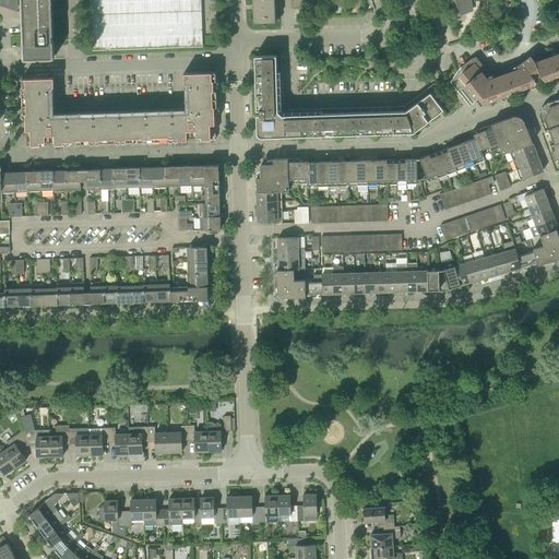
[(22,0),(25,59),(54,58),(51,0),(22,0)]
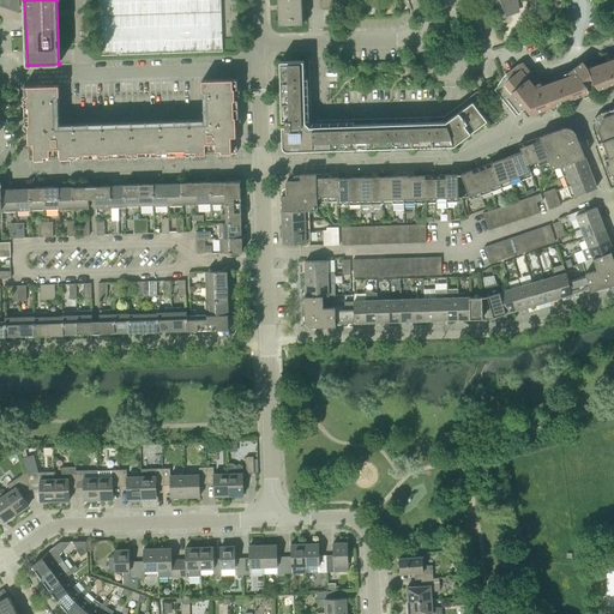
[(277,0),(278,25),(304,24),(302,10),(301,0),(277,0)]
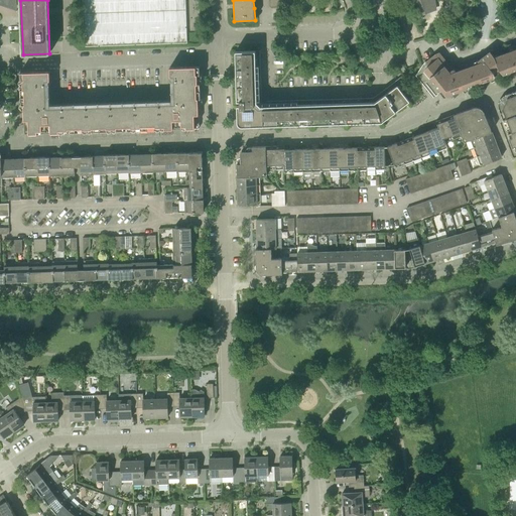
[(409,0),(411,6),(416,5),(422,15),(434,11),(434,8),(436,6),(434,0),(409,0)]
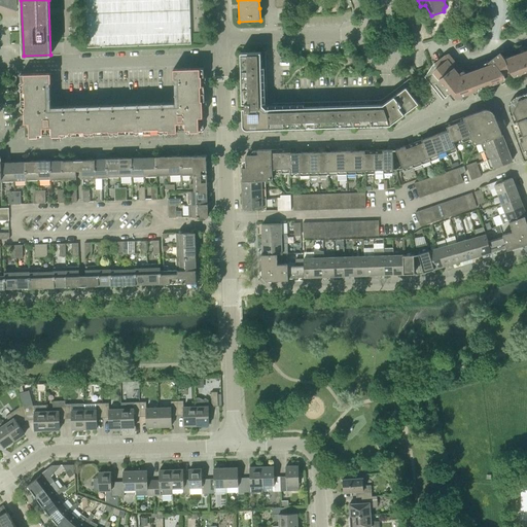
[(526,46),(524,48),(525,50),(504,59),(500,53),(485,65),(478,66),(476,66),(477,69),(465,73),(462,71),(448,55),(445,56),(435,64),(434,64),(433,73),(447,91),(449,90),(456,98),(472,92),(475,94),(481,90),(488,86),(500,81),(500,77),(510,70),(514,76),(517,78),(521,74),(521,73),(526,71),(526,46)]
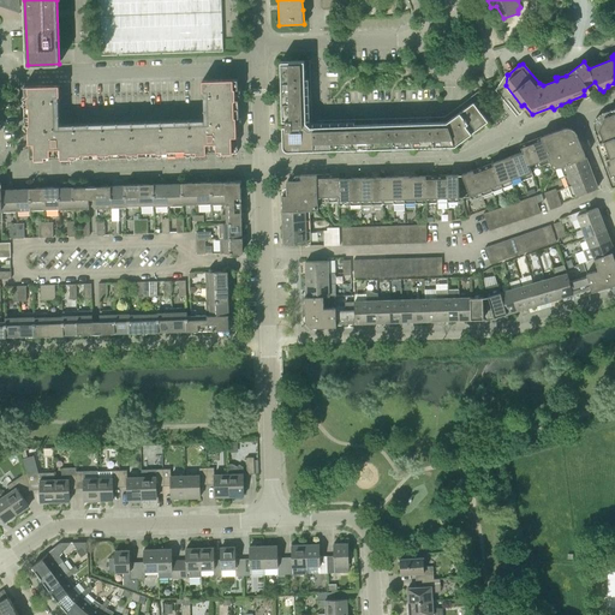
[(338,150),(357,149),(376,149),(395,148),(413,148),(433,147),(454,147),(471,133),(488,121),(483,113),(484,112),(472,96),(459,106),(445,117),(431,117),(413,118),(394,118),(375,119),(356,119),(338,120),(318,120),(312,126),(311,126),(306,123),(306,120),(311,114),(311,97),(310,79),(310,60),(280,61),(281,79),(281,97),(282,115),(282,145),(284,145),(288,150),(288,151),(318,150),(338,150)]
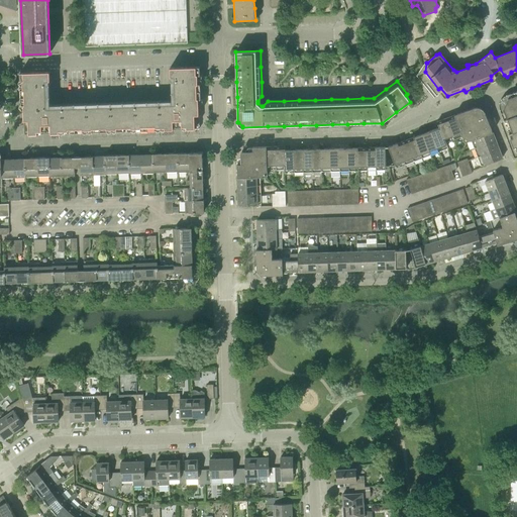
[(174,129),(187,129),(199,128),(199,104),(203,104),(203,99),(202,99),(202,84),(203,84),(202,75),(200,75),(200,67),(186,67),(170,68),(172,100),(50,104),(49,85),(50,85),(49,72),(20,73),(20,81),(18,81),(18,90),(19,90),(19,105),(19,110),(24,110),(24,134),(50,133),(50,135),(59,135),(68,135),(68,134),(83,134),(83,135),(92,134),(107,133),(107,134),(117,134),(117,133),(132,132),(132,133),(141,133),(141,132),(156,131),(156,132),(166,132),(166,131),(174,131),(174,129)]
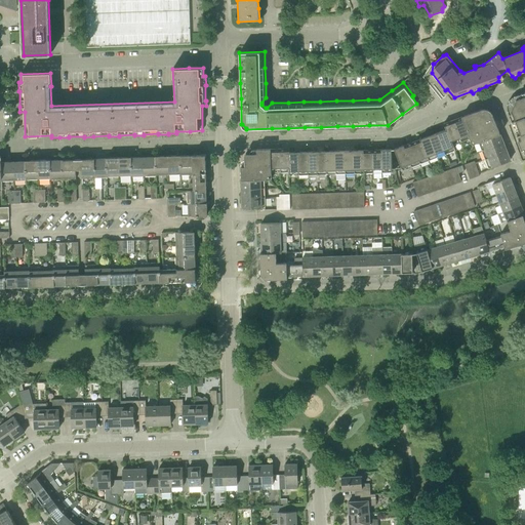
[(524,92),(524,93),(524,94),(524,96),(516,101),(511,110),(515,120),(512,121),(517,136),(524,133),(524,92)]
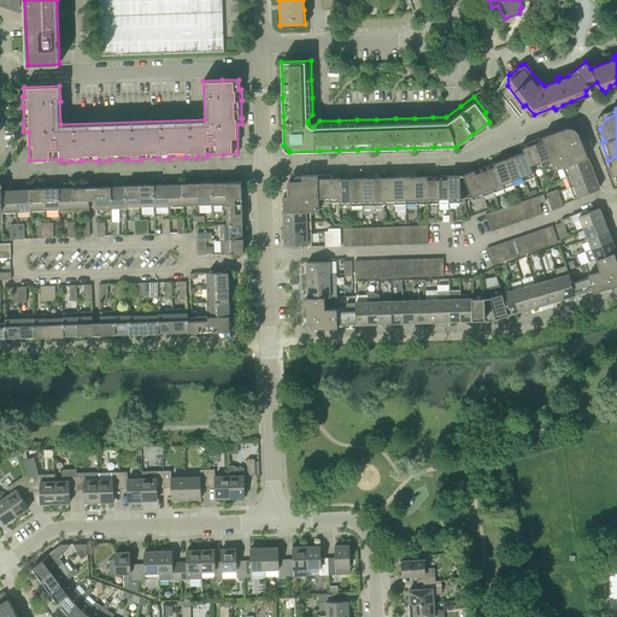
[(563,168),(588,158),(580,135),(579,134),(576,131),(574,129),(573,129),(570,128),(569,128),(565,128),(542,137),(552,163),(554,169),(556,169),(557,170),(563,168)]
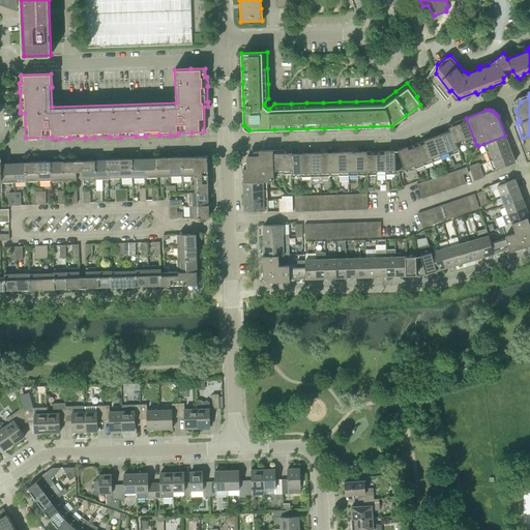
[(465,143),(474,140),(466,118),(458,121),(465,143)]
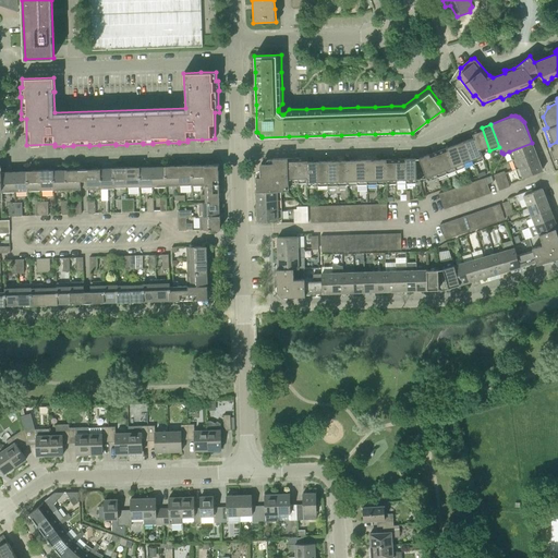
[(482,154),(489,150),(482,128),(472,132),(474,137),(482,154)]
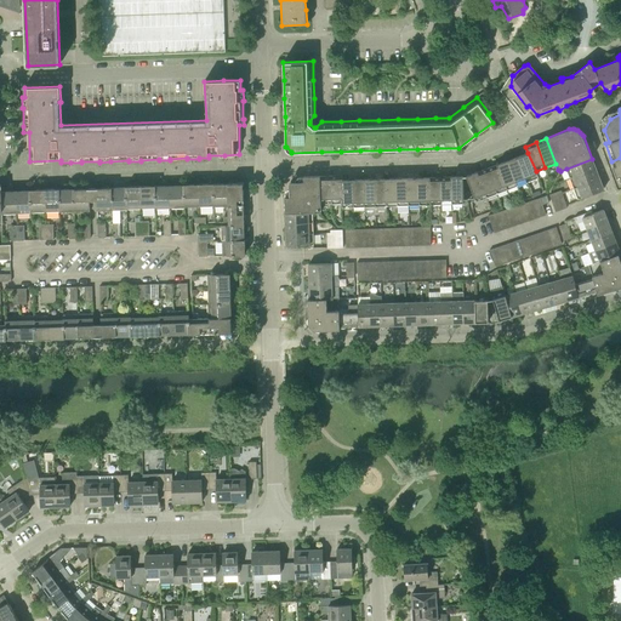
[(539,178),(536,171),(528,153),(518,157),(528,182),(539,178)]
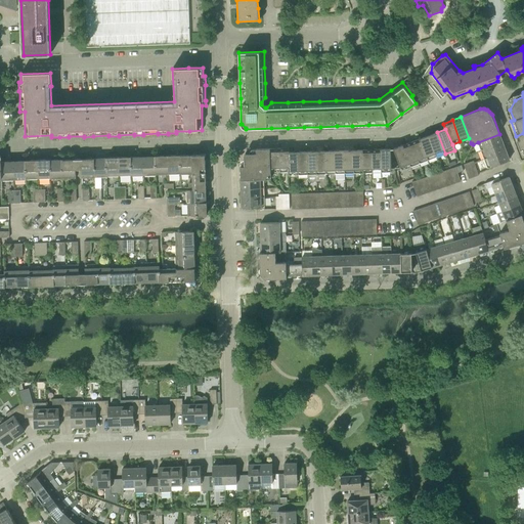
[(436,158),(445,154),(437,132),(428,135),(436,158)]
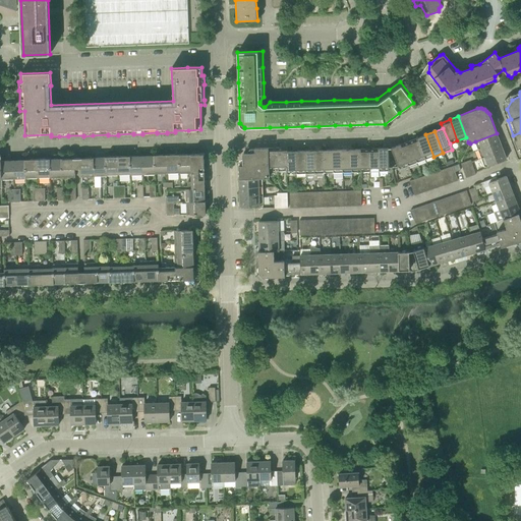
[(478,150),(500,141),(497,133),(475,141),(478,150)]
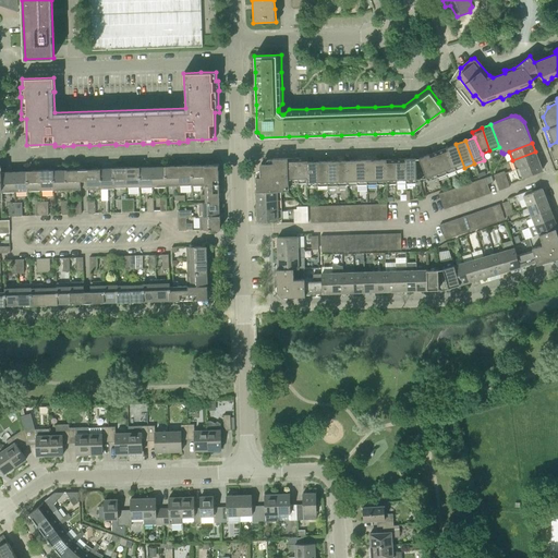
[(456,171),(464,168),(456,144),(447,148),(456,171)]
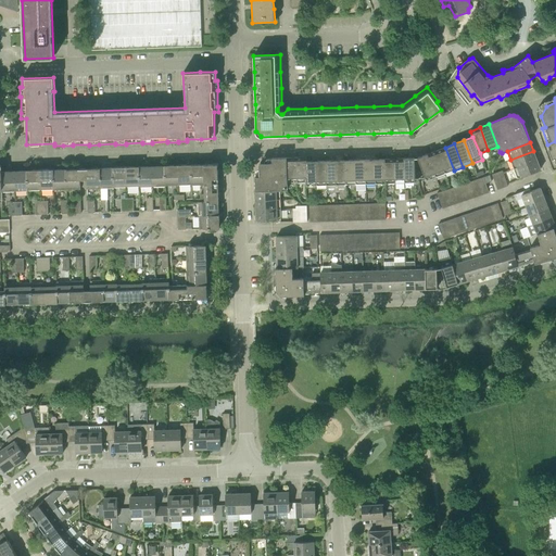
[(445,174),(454,171),(445,148),(437,151),(445,174)]
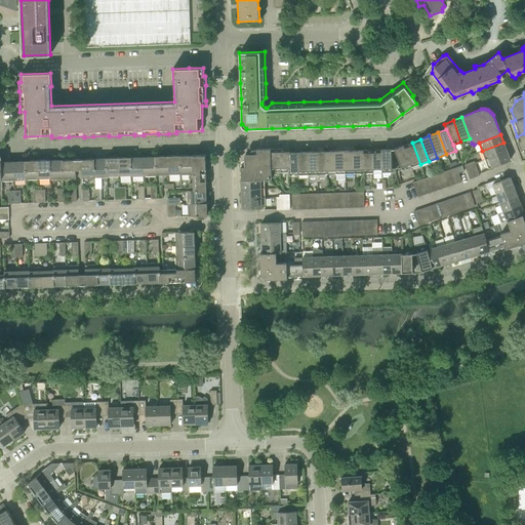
[(411,167),(420,164),(412,143),(403,146),(411,167)]
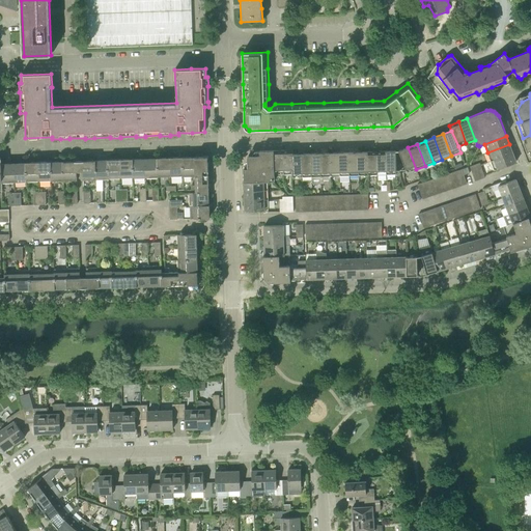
[(491,162),(512,154),(509,144),(487,152),(491,162)]
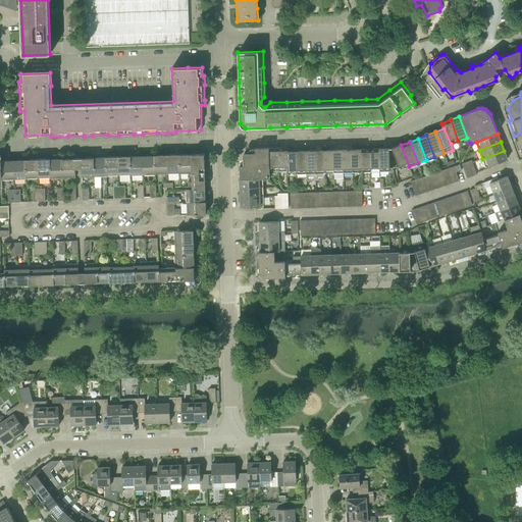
[(400,170),(409,166),(401,145),(392,148),(400,170)]
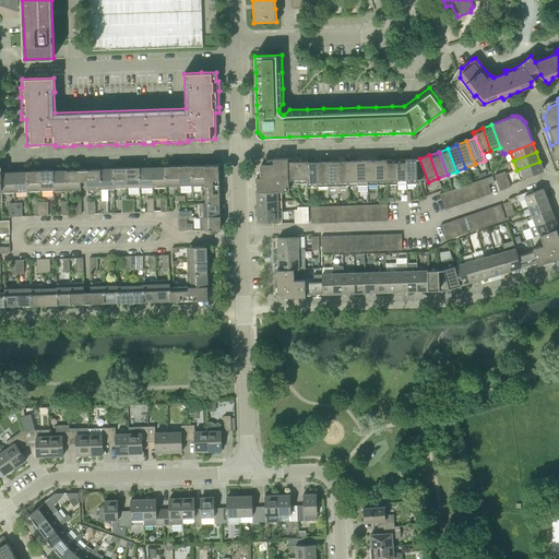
[(287,191),(288,190),(288,189),(287,158),(273,159),(274,164),(260,164),(261,170),(261,177),(257,177),(257,191),(282,191),(287,191)]
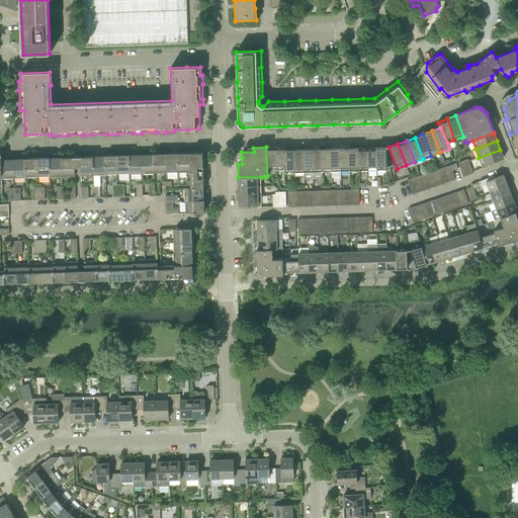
[(267,170),(276,170),(276,147),(266,147),(267,175),(268,175),(267,170)]
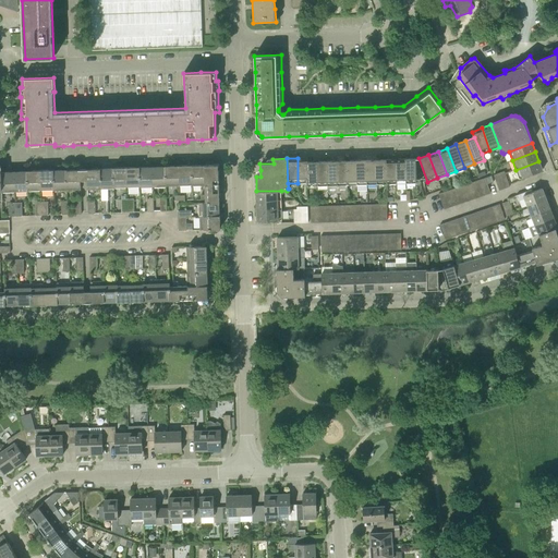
[(298,183),(307,182),(306,158),(298,158),(298,183)]
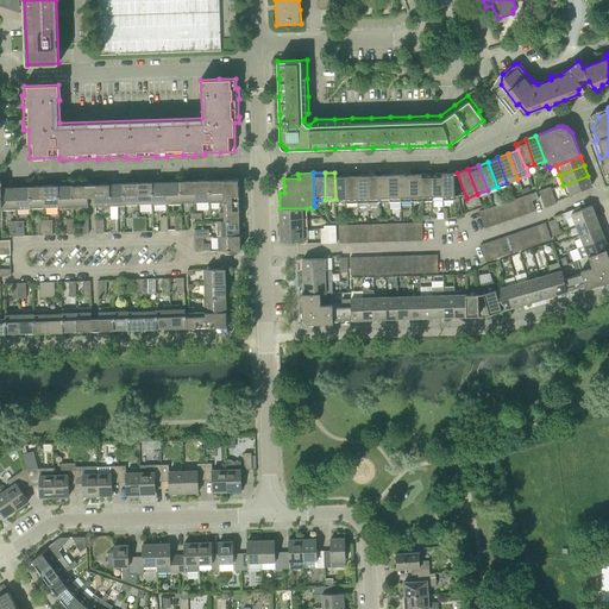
[(336,203),(347,203),(346,177),(336,177),(336,173),(334,173),(336,199),(336,203)]
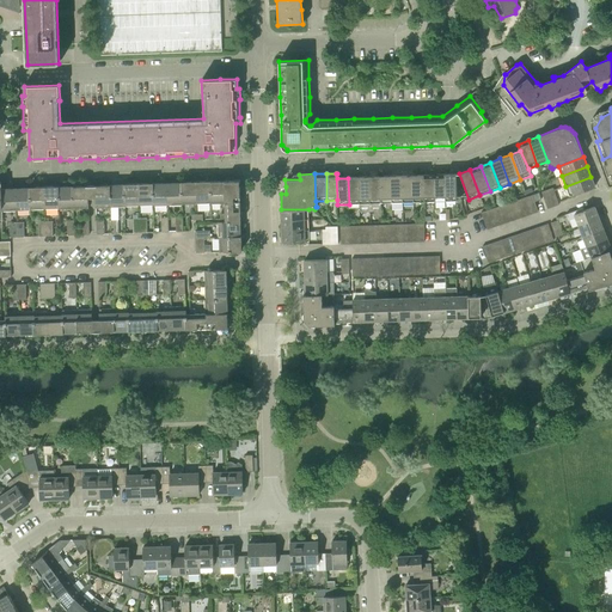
[(414,202),(424,202),(423,175),(412,176),(414,202)]
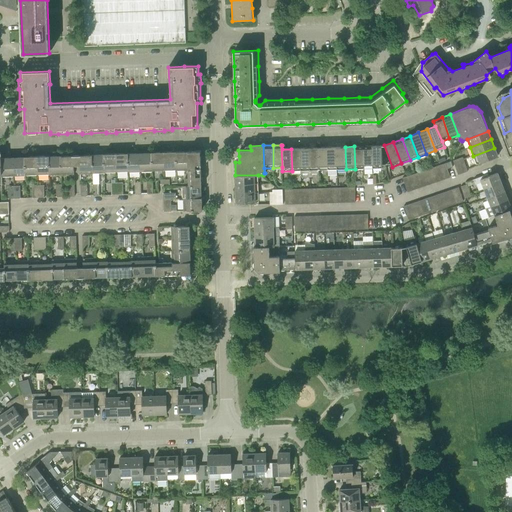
[(355,169),(364,169),(363,146),(354,146),(355,169)]
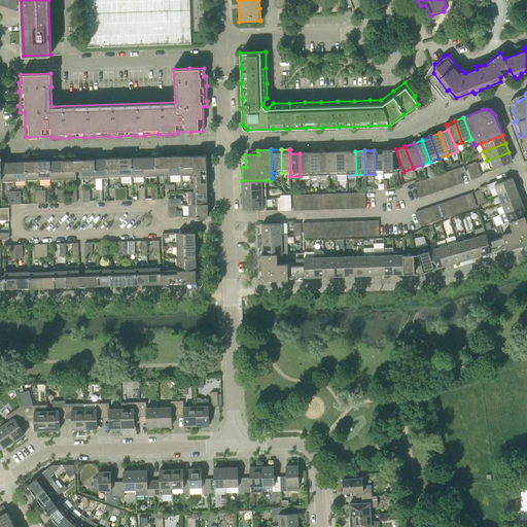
[(375,174),(384,173),(383,150),(374,150),(375,174)]
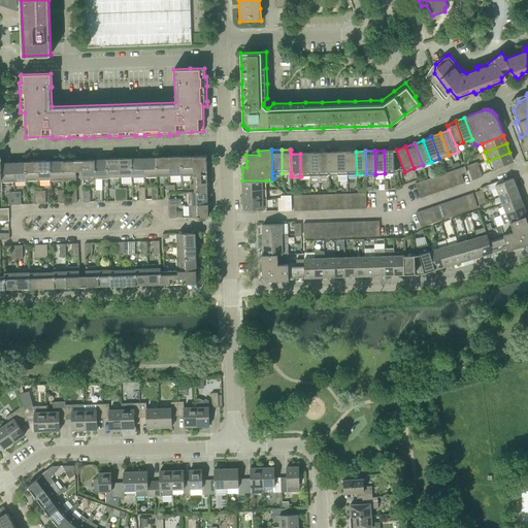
[(384,151),(385,173),(394,173),(394,151),(384,151)]
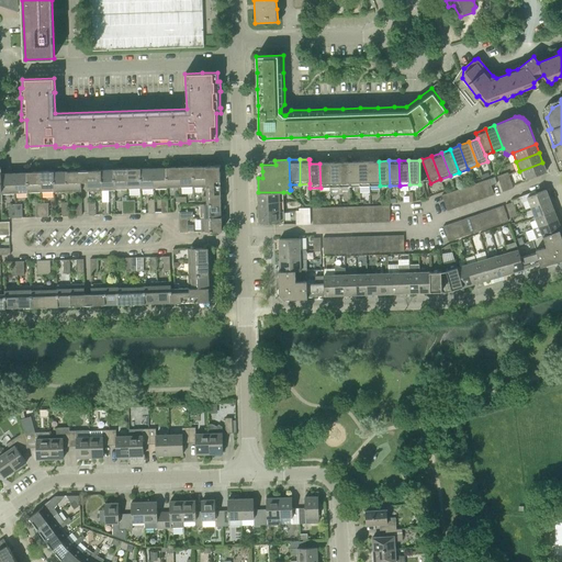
[(349,187),(360,187),(359,161),(349,163),(349,187)]
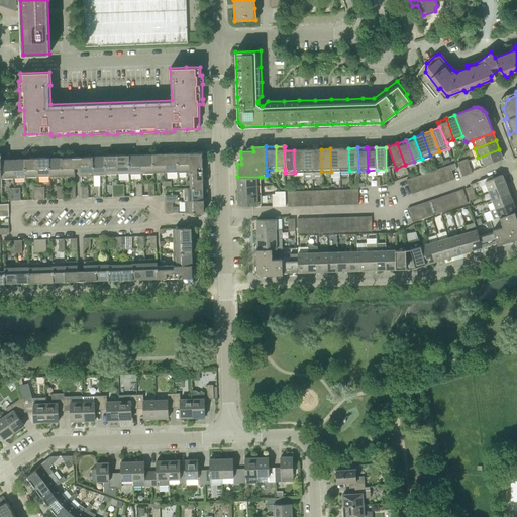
[(331,172),(340,172),(339,148),(330,148),(331,172)]
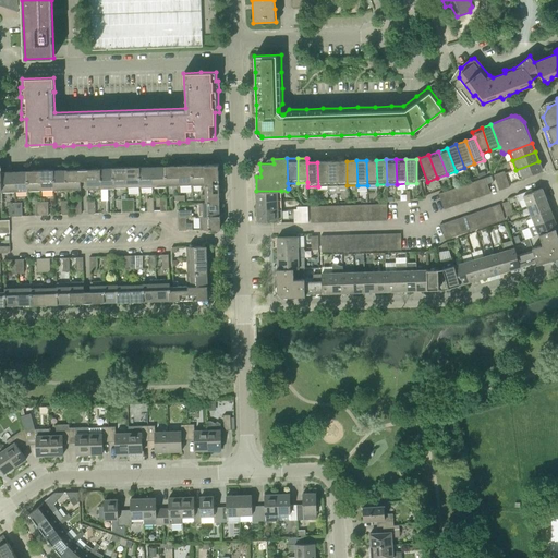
[(367,185),(377,184),(376,160),(366,160),(367,185)]
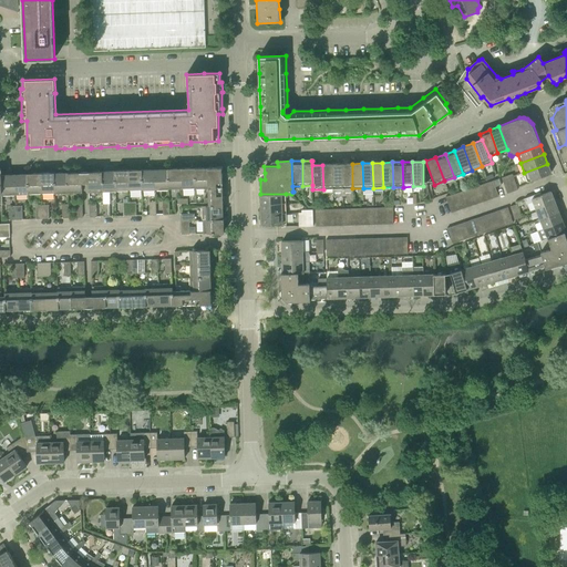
[(323,189),(332,189),(332,164),(322,165),(323,189)]
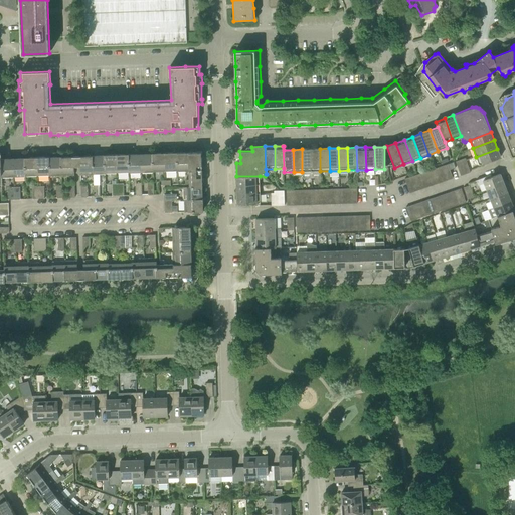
[(302,172),(312,171),(311,149),(302,149),(302,172)]
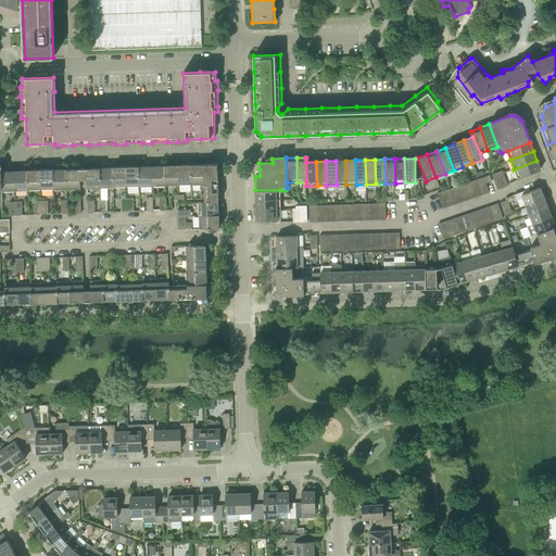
[(337,185),(345,185),(345,161),(336,161),(337,185)]
